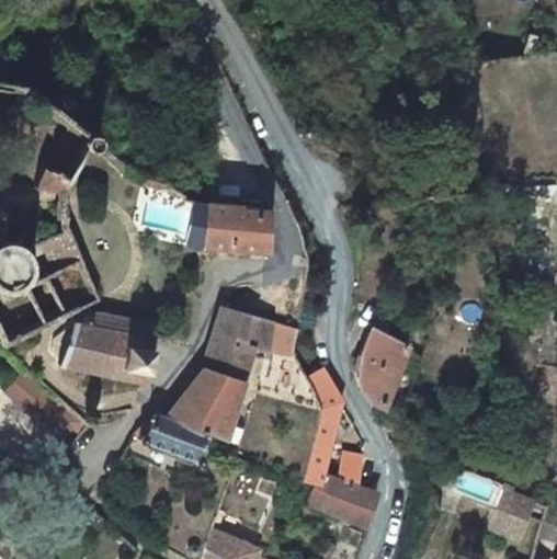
[(46,168),(37,190),(70,196),(68,184),(70,181),(55,169),(52,171),(46,168)]
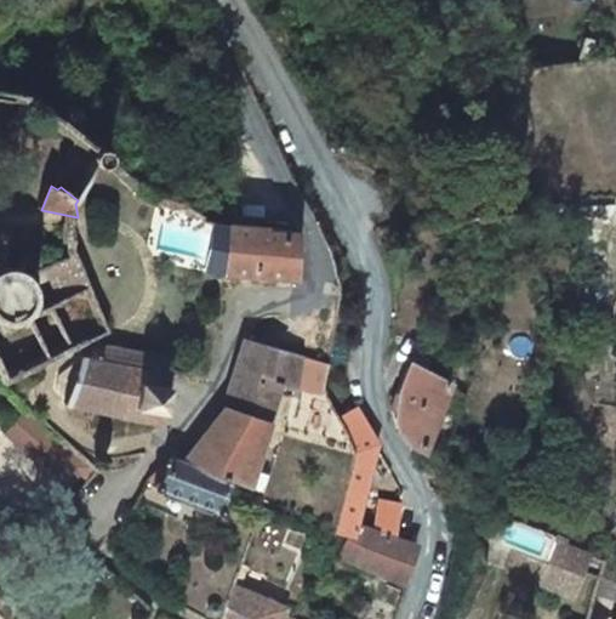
[(229,238),(227,267),(226,283),(237,284),(237,278),(272,279),(300,280),(300,234),(298,234),(296,231),(269,227),(229,225),(229,238)]
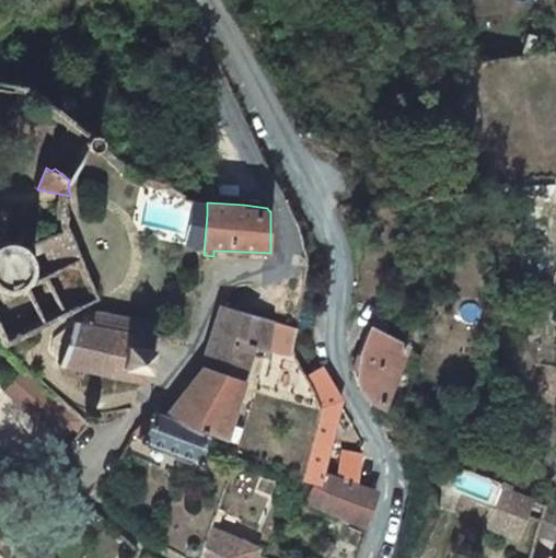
[(196,212),(190,236),(205,241),(207,214),(196,212)]
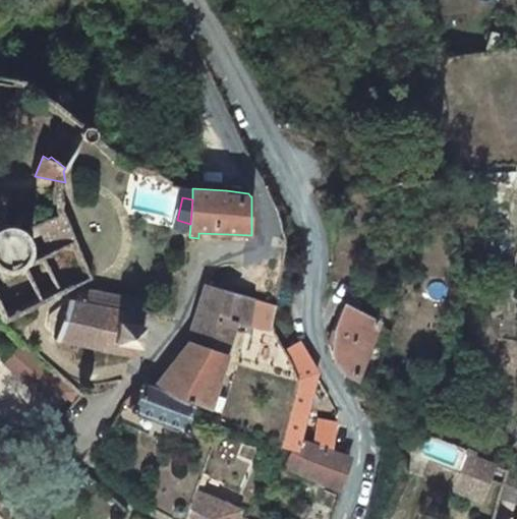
[(69,215),(42,227),(52,252),(78,241),(69,218),(69,215)]
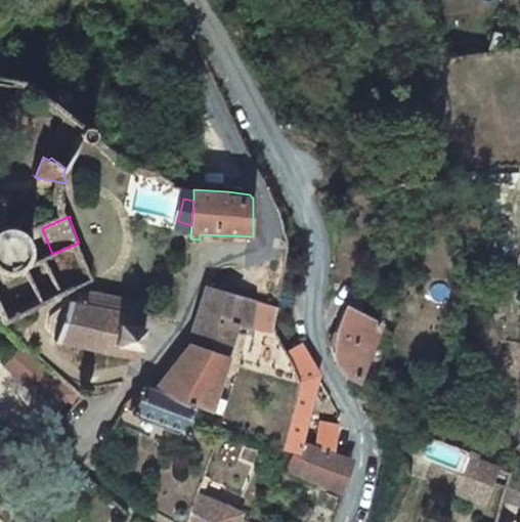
[(0,270),(4,272),(10,272),(16,270),(22,268),(26,264),(29,259),(31,253),(31,247),(30,242),(28,236),(24,231),(19,228),(13,226),(7,225),(2,225),(0,226),(0,270)]
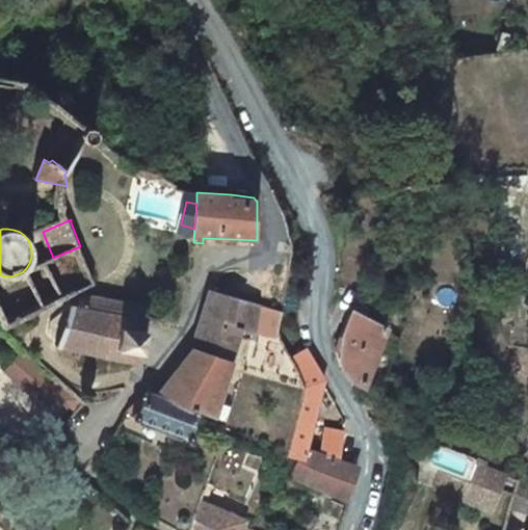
[(256,332),(259,305),(215,291),(195,351),(160,397),(200,413),(215,419),(230,372),(241,333),(256,336),(256,332)]
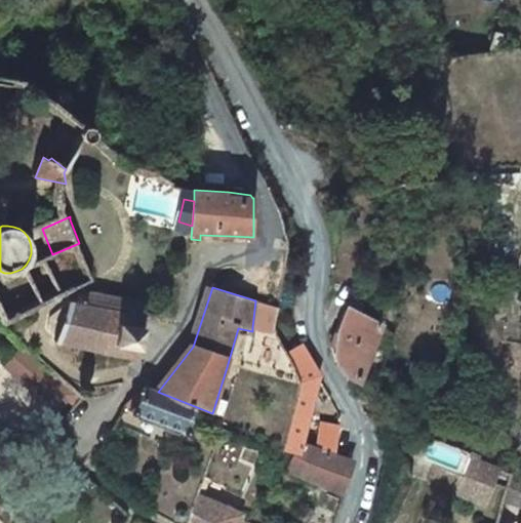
[(143,316),(146,304),(96,293),(91,293),(87,295),(81,299),(80,305),(73,303),(57,343),(115,354),(114,357),(138,362),(150,317),(143,316)]
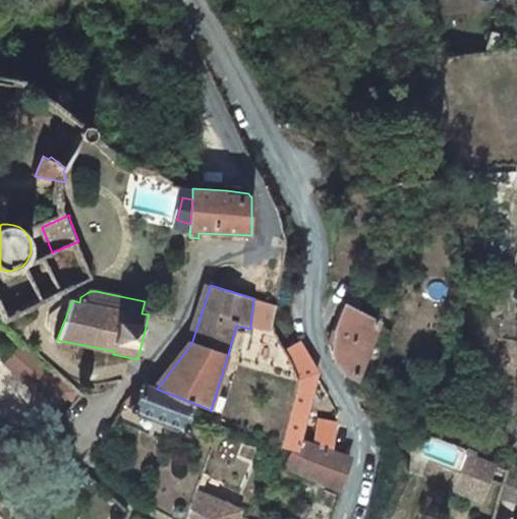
[(278,305),(253,298),(250,325),(272,329),(278,305)]
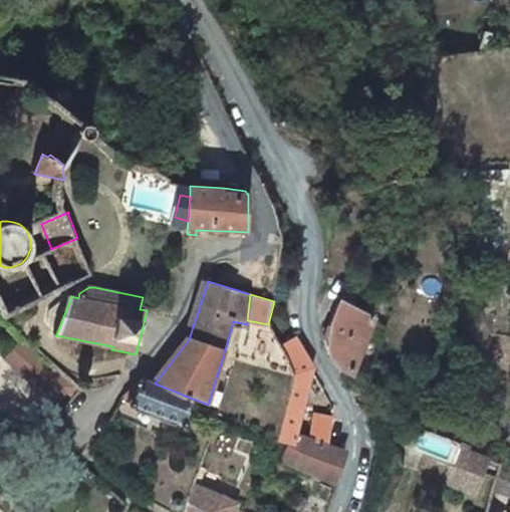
[(342,300),(327,338),(333,359),(341,368),(355,374),(376,318),(342,300)]
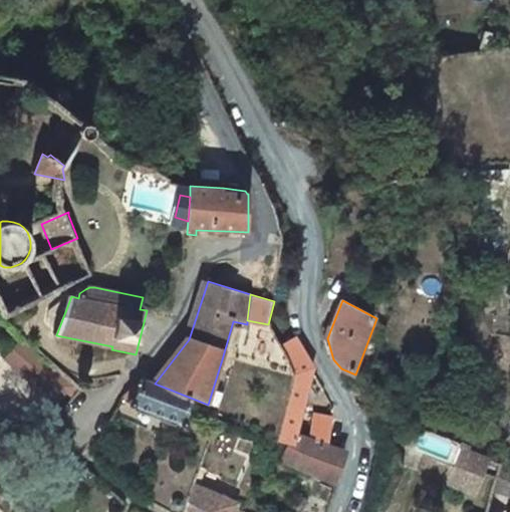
[(26,343),(12,359),(53,397),(67,381),(26,343)]
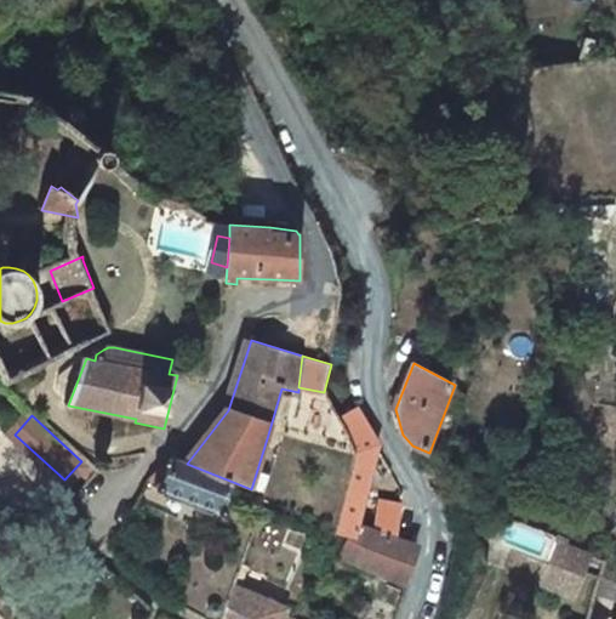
[(80,467),(96,482),(103,473),(87,460),(80,467)]
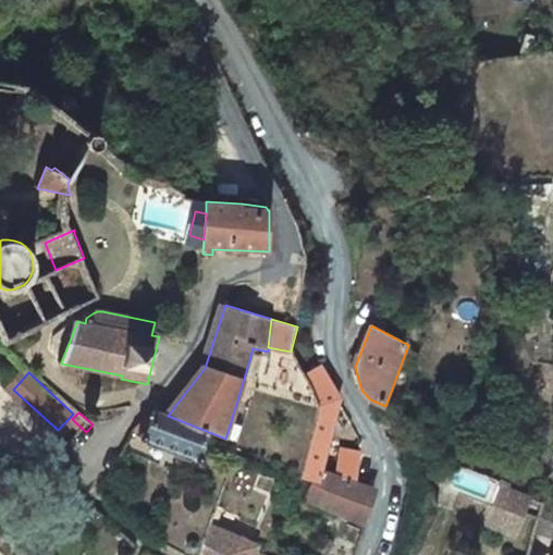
[(168,416),(158,412),(154,420),(152,420),(151,420),(150,420),(149,420),(137,431),(142,434),(142,435),(142,436),(142,438),(142,439),(143,440),(143,441),(144,441),(145,441),(146,441),(147,441),(148,440),(196,457),(196,458),(196,459),(196,460),(197,461),(198,461),(199,461),(200,463),(201,461),(203,461),(204,460),(205,459),(205,458),(205,457),(204,456),(204,455),(203,455),(201,454),(200,454),(199,454),(209,432),(168,416)]
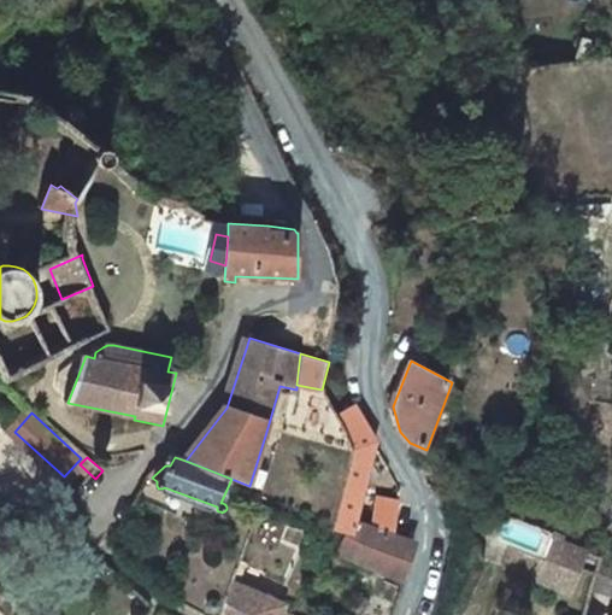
[(375,529),(396,537),(404,503),(380,501),(375,529)]
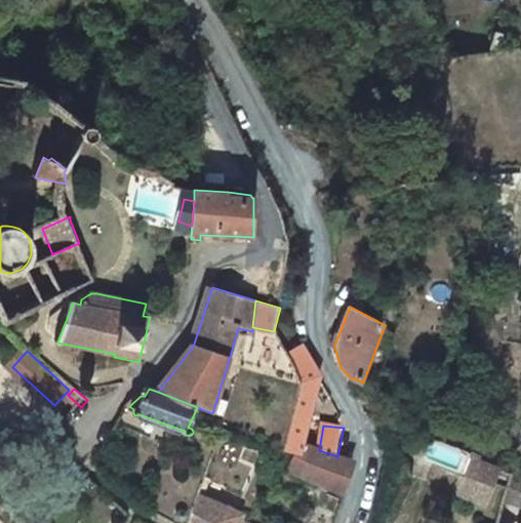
[(296,460),(291,473),(301,477),(346,495),(356,463),(337,456),(319,450),(304,445),(296,460)]
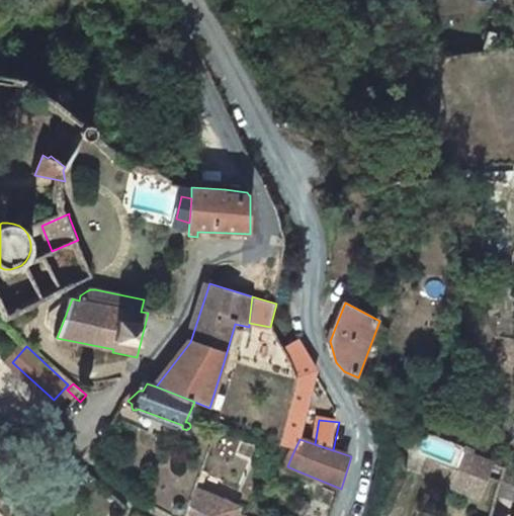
[(468,449),(453,487),(481,498),(496,464),(485,460),(476,457),(478,453),(468,449)]
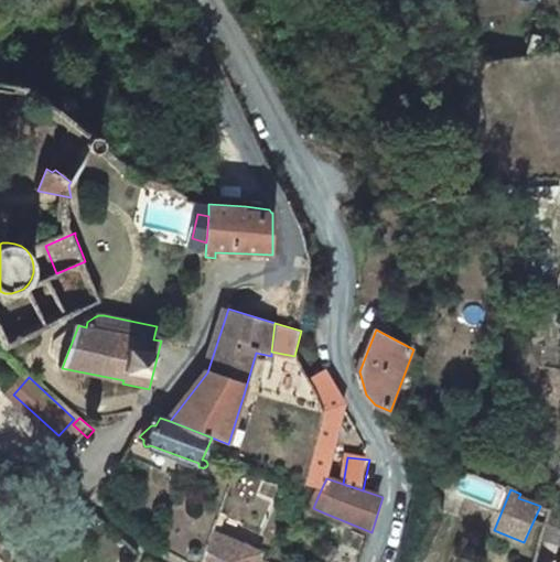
[(323,512),(313,508),(308,520),(316,525),(323,512)]
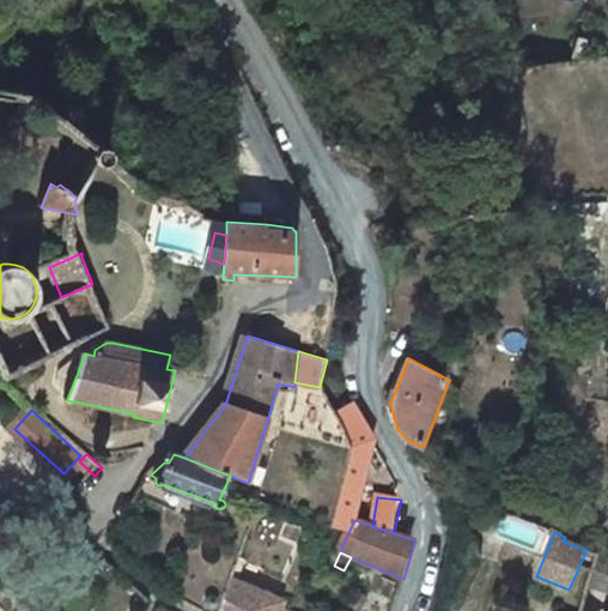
[(607,558),(601,556),(593,588),(607,592),(607,558)]
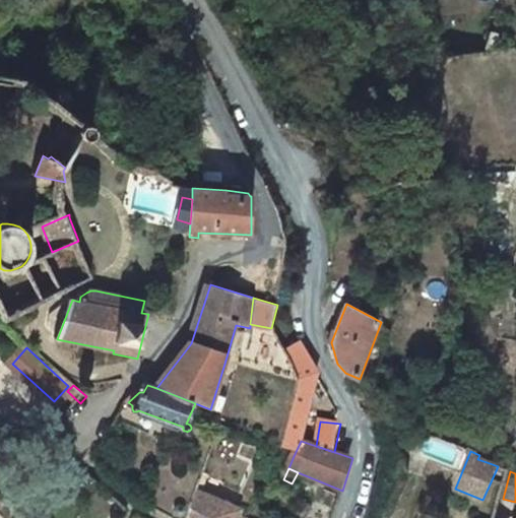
[(239,517),(243,510),(199,491),(188,517),(239,517)]
